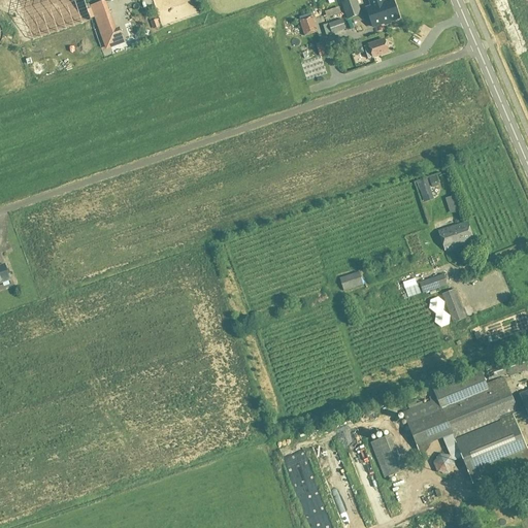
[(84,0),(19,0),(33,41),(91,21),(84,0)]
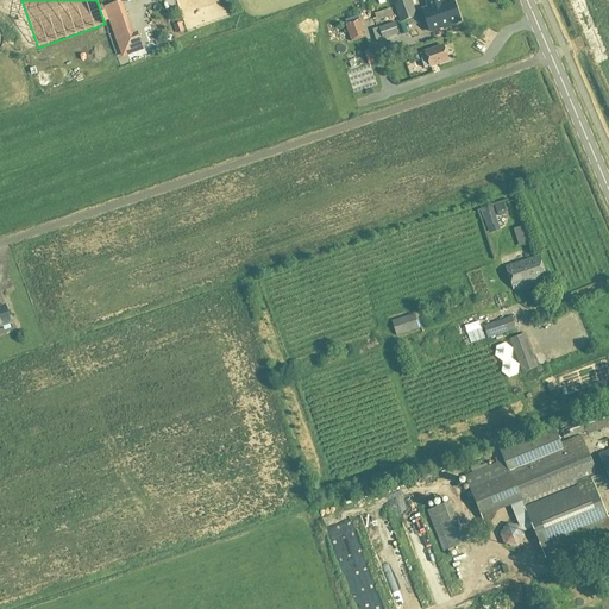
[(416,17),(410,0),(391,0),(400,23),(416,17)]
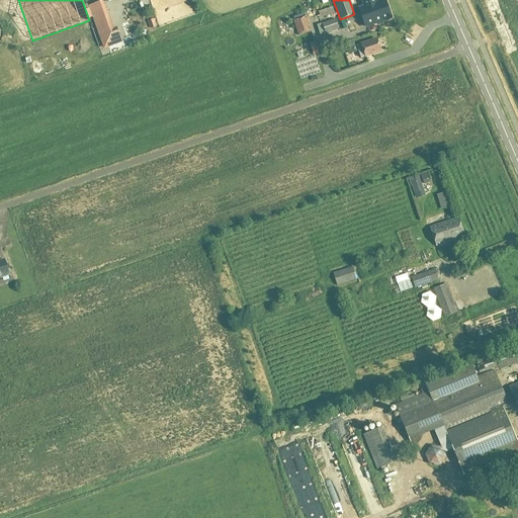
[(384,0),(359,9),(365,26),(376,22),(376,24),(382,22),(381,20),(391,17),(384,0)]
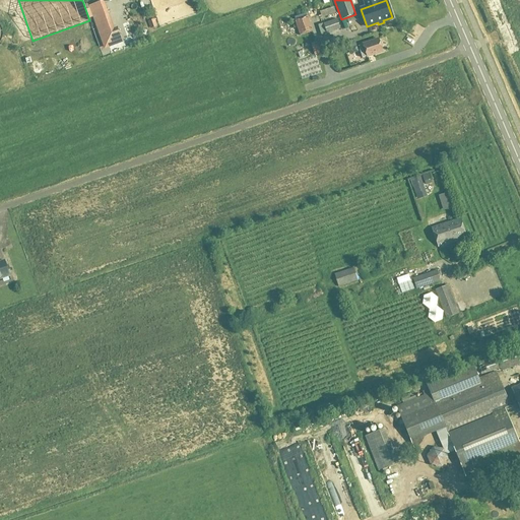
[(105,9),(93,13),(106,48),(122,42),(118,30),(113,31),(105,9)]
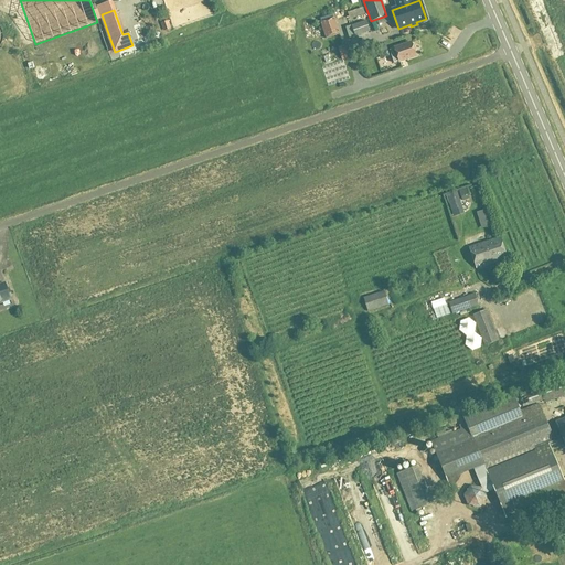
[(336,17),(322,21),(330,39),(342,33),(336,17)]
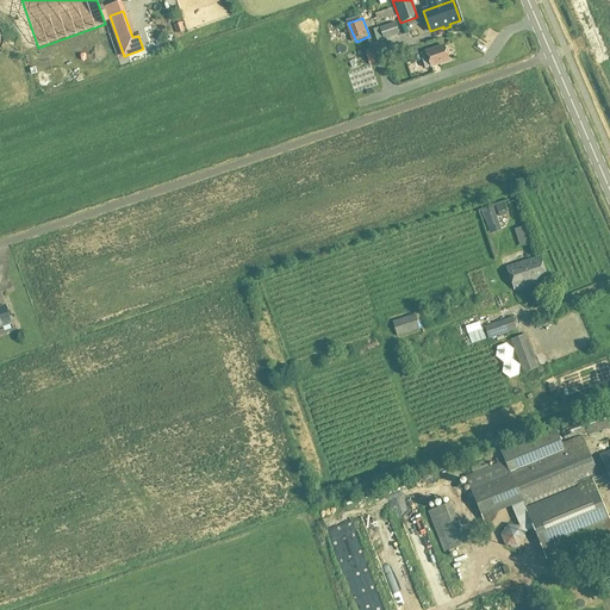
[(399,33),(396,23),(373,30),(377,42),(399,33)]
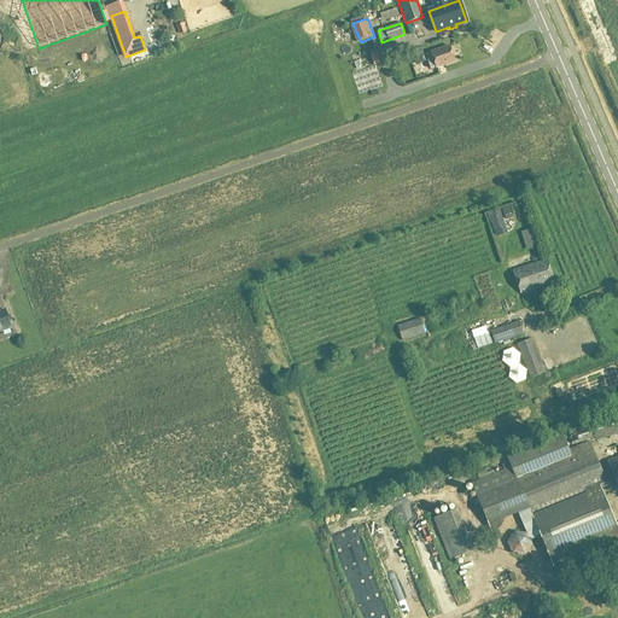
[(432,53),(426,56),(431,69),(437,68),(455,62),(450,47),(432,53)]
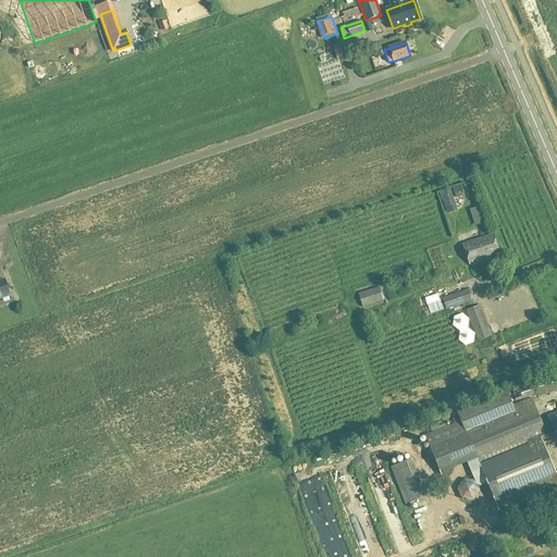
[(462,244),(469,264),(500,255),(493,234),(462,244)]
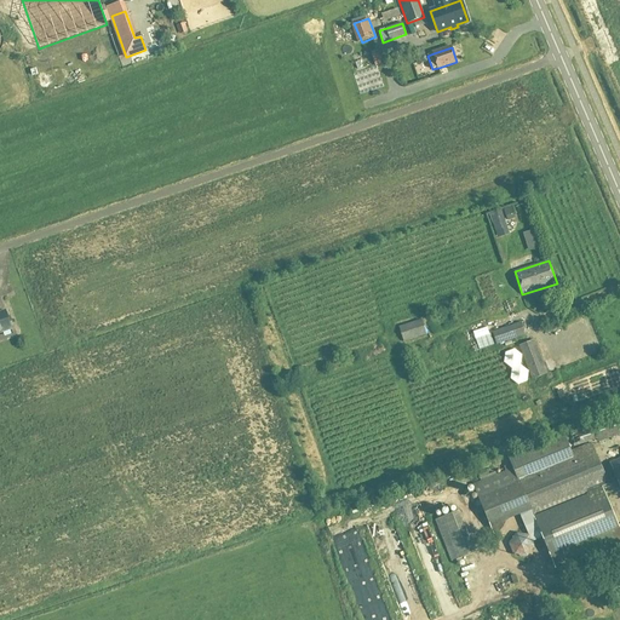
[(561,293),(551,296),(554,303),(562,300),(561,293)]
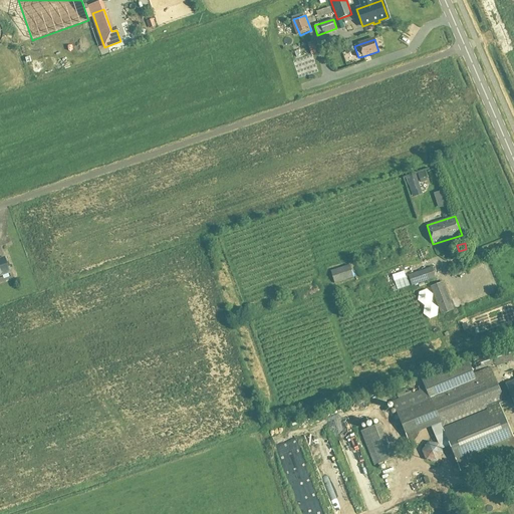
[(0,275),(10,273),(4,257),(0,258),(0,275)]
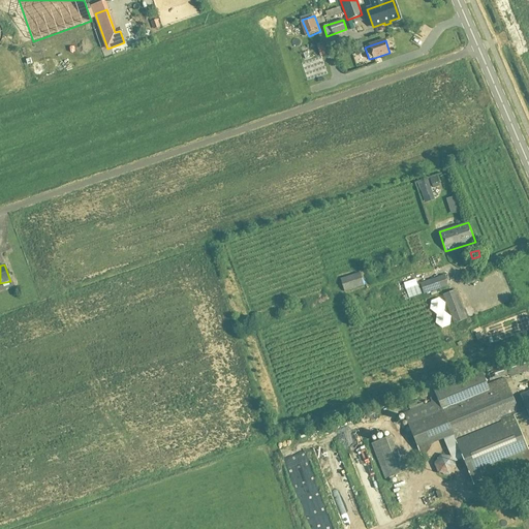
[(364,285),(360,273),(340,279),(344,291),(364,285)]
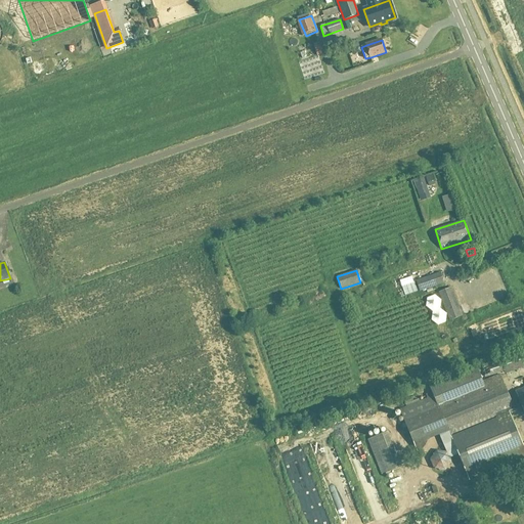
[(440,272),(416,281),(420,292),(443,282),(440,272)]
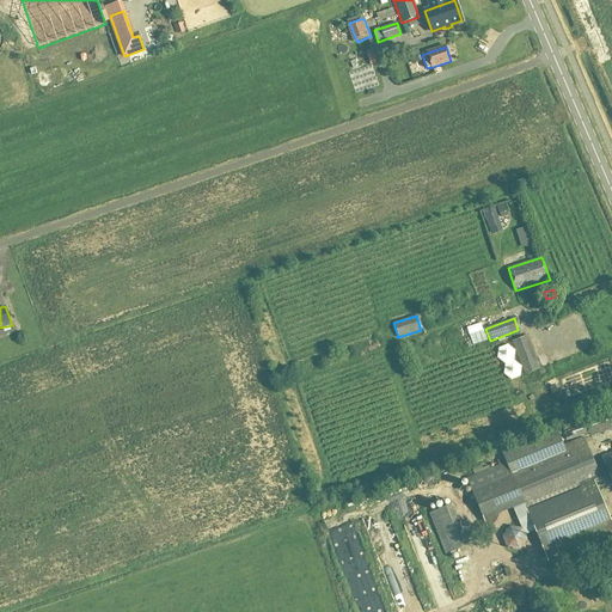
[(527,335),(513,341),(525,374),(539,369),(527,335)]
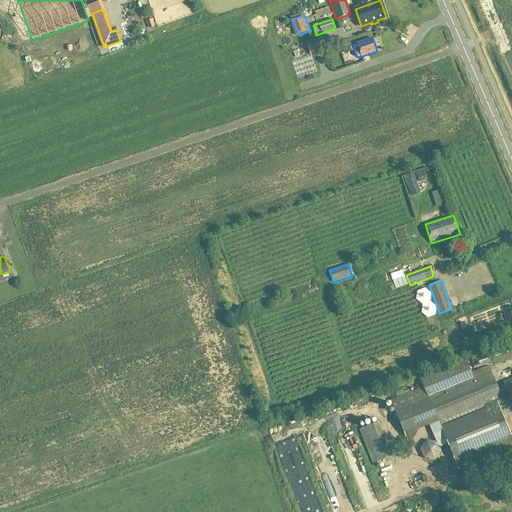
[(445,316),(447,326),(456,325),(454,315),(445,316)]
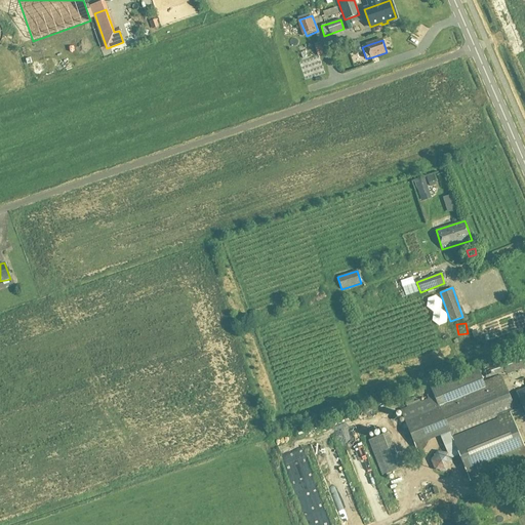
[(524,351),(482,366),(486,378),(506,372),(507,374),(524,367),(524,351)]
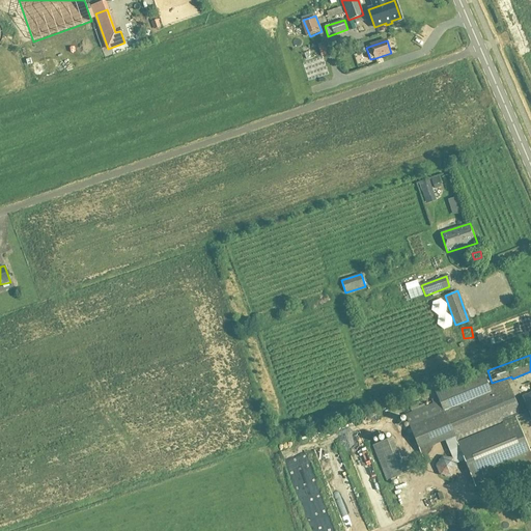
[(477,490),(530,468),(529,465),(530,464),(530,453),(515,417),(521,415),(506,380),(488,387),(482,370),(435,390),(439,400),(404,415),(418,448),(422,458),(426,457),(430,453),(434,447),(436,441),(454,434),(455,436),(445,440),(452,457),(443,456),(435,466),(439,476),(450,478),(457,469),(455,465),(465,460),(477,490)]
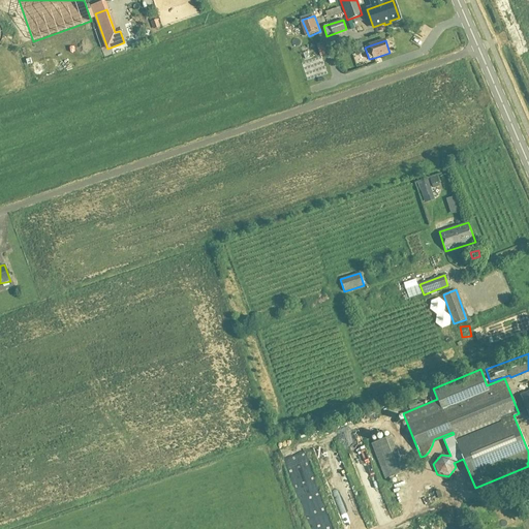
[(528,391),(520,395),(528,415),(528,391)]
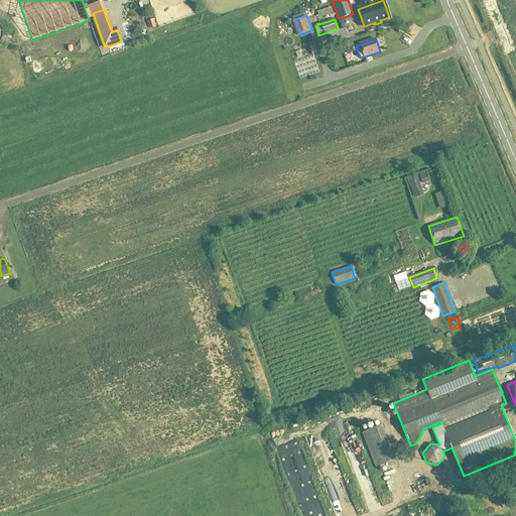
[(318,458),(321,468),(339,464),(336,454),(318,458)]
